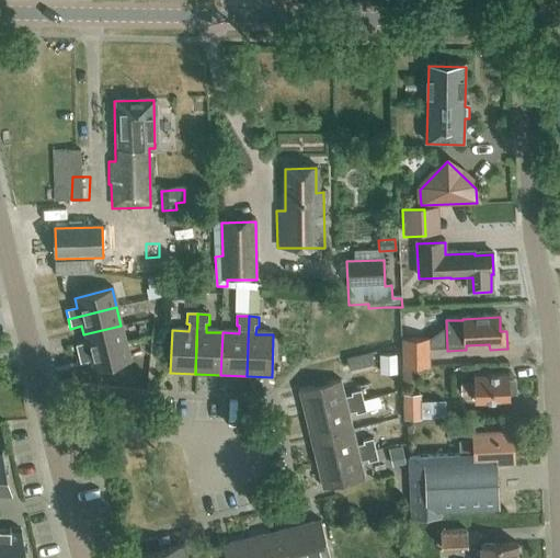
[(77,355),(125,343),(121,326),(83,334),(86,342),(75,345),(77,355)]
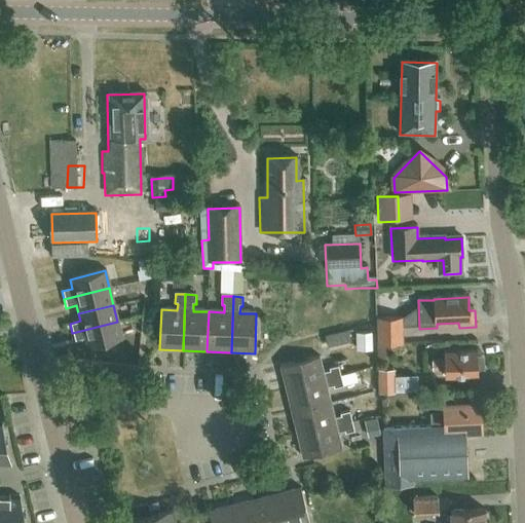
[(377,345),(400,344),(400,320),(376,321),(377,345)]
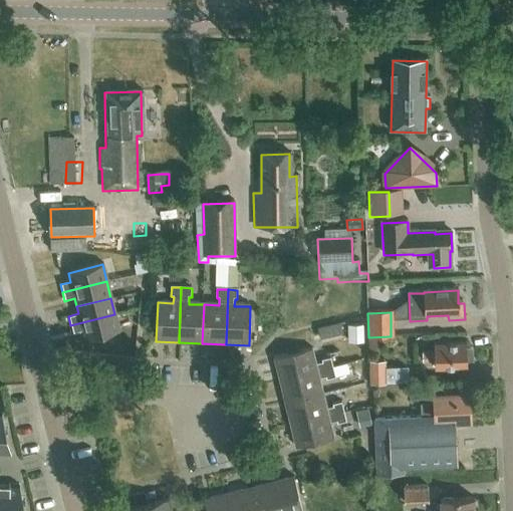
[(114,314),(70,325),(72,333),(82,331),(84,340),(119,331),(114,314)]
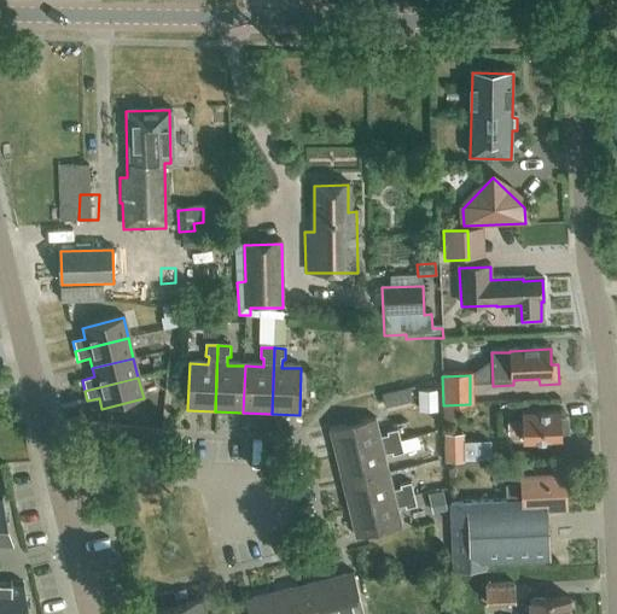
[(562,421),(560,414),(522,415),(522,426),(507,426),(508,437),(522,436),(523,445),(562,443),(562,436),(569,436),(569,421),(562,421)]
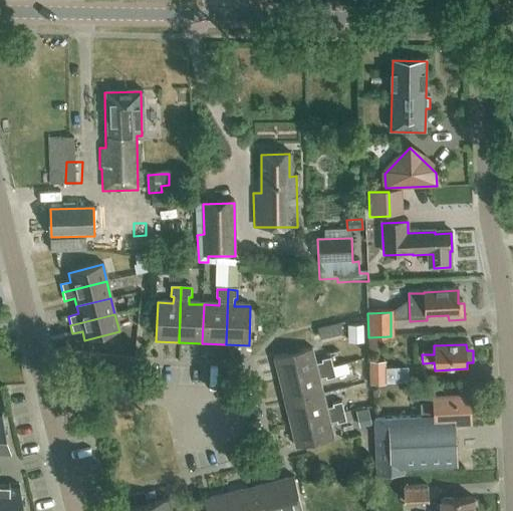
[(278,380),(332,367),(329,358),(320,360),(321,362),(314,364),(310,349),(273,358),(278,380)]
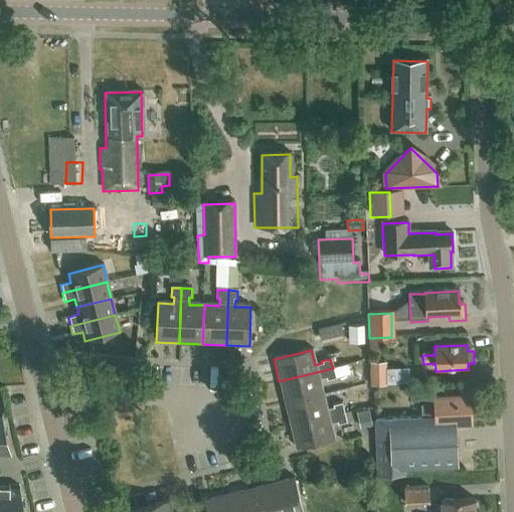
[(371,364),(371,386),(385,386),(385,364),(371,364)]
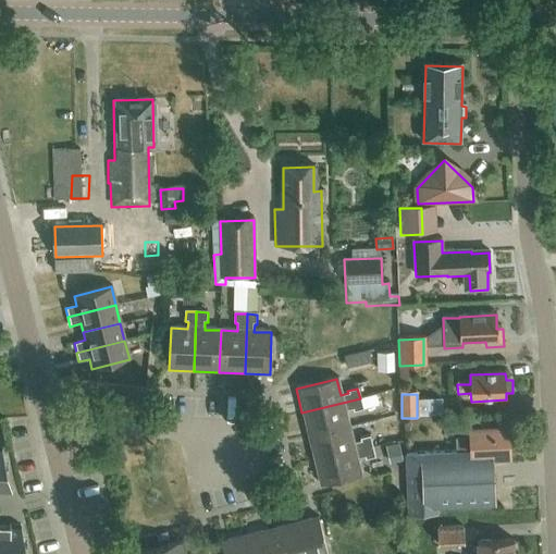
[(362,410),(360,398),(301,413),(307,438),(348,428),(345,411),(351,409),(353,413),(362,410)]
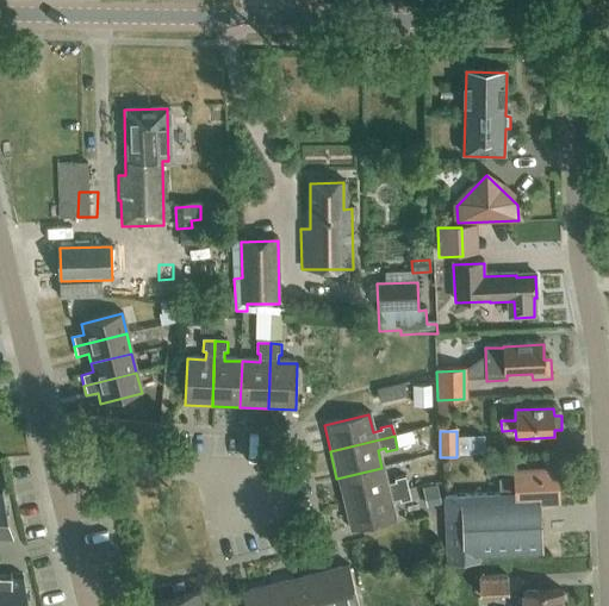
[(343,505),(406,489),(404,478),(393,480),(393,483),(386,485),(381,468),(336,479),(343,505)]
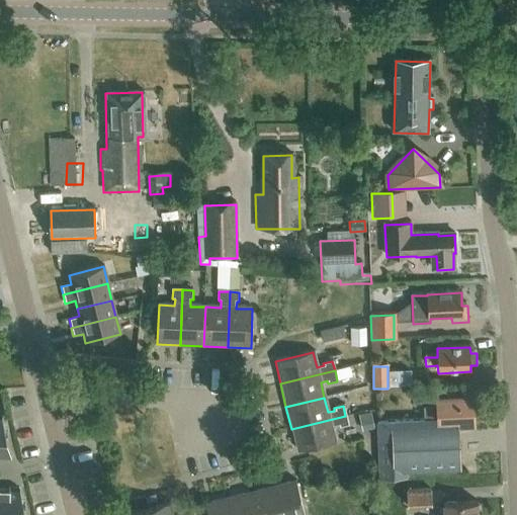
[(425,410),(425,422),(377,424),(380,482),(411,480),(410,474),(460,471),(458,426),(474,426),(472,399),(437,401),(437,410),(425,410)]
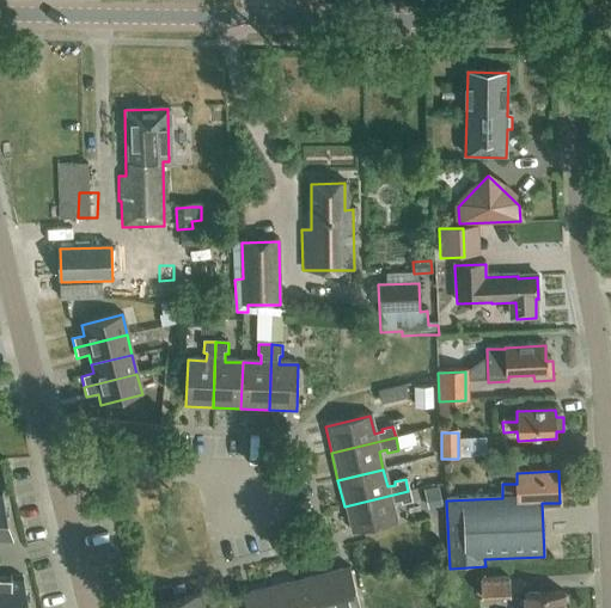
[(408,491),(344,507),(350,534),(396,522),(392,504),(399,502),(401,505),(411,503),(408,491)]
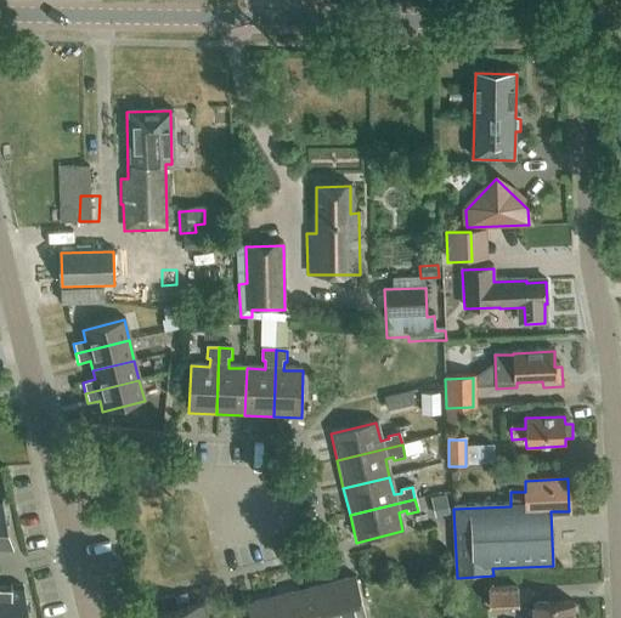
[(3,503),(0,502),(0,550),(13,550),(3,503)]
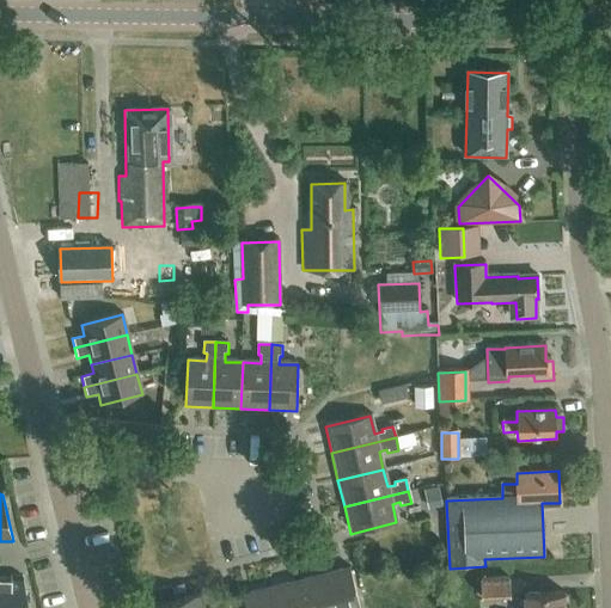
[(359,607),(350,569),(323,576),(330,607),(359,607)]
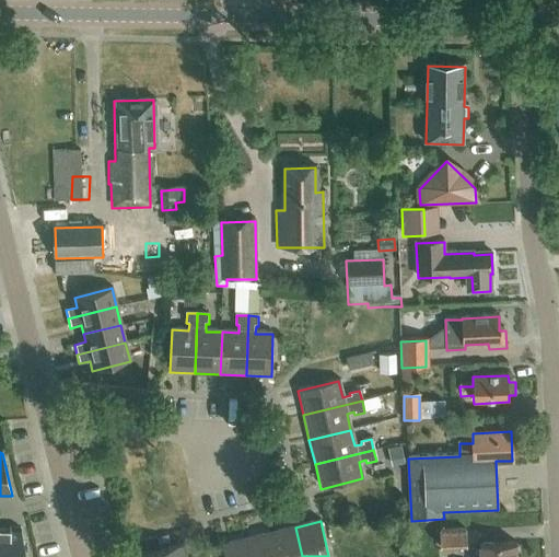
[(302,556),(295,528),(271,533),(276,556),(302,556)]
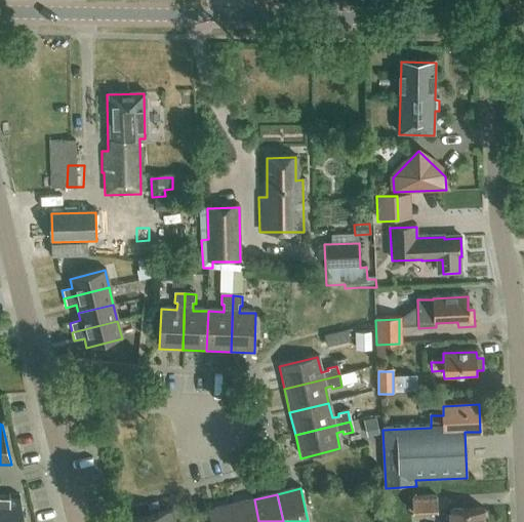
[(24,521),(18,497),(0,496),(0,521),(24,521)]
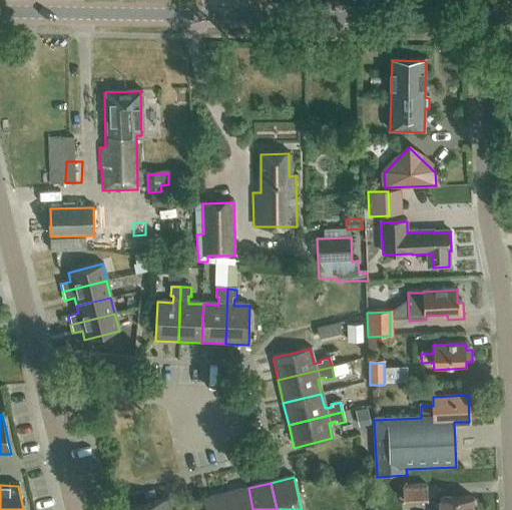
[(402,502),(426,501),(426,486),(402,487),(402,502)]
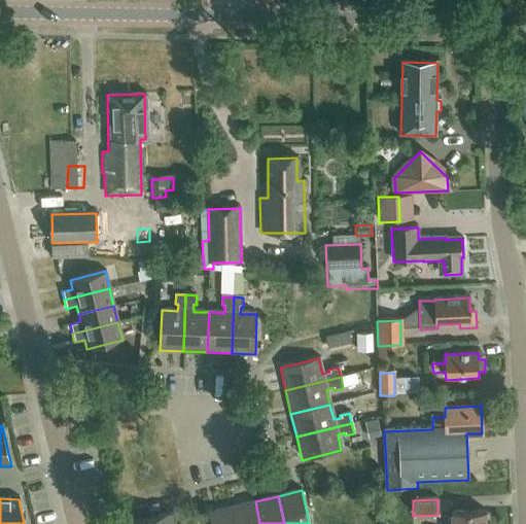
[(259,523),(255,501),(232,508),(236,523),(259,523)]
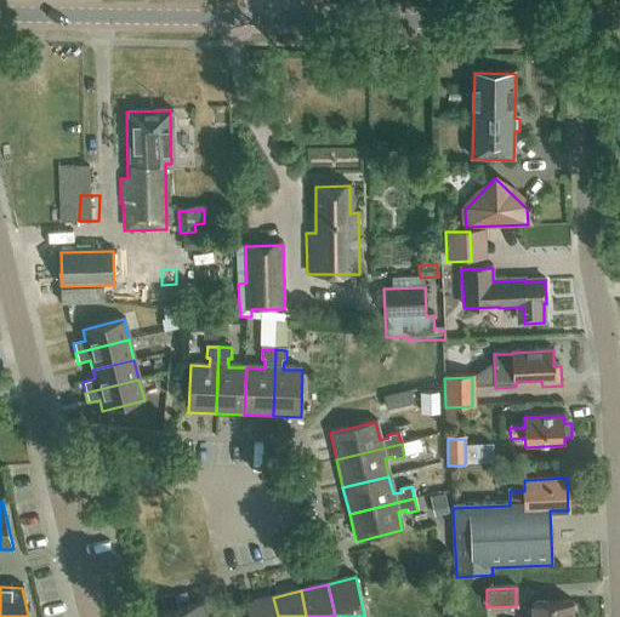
[(278,616),(273,598),(246,604),(249,616),(278,616)]
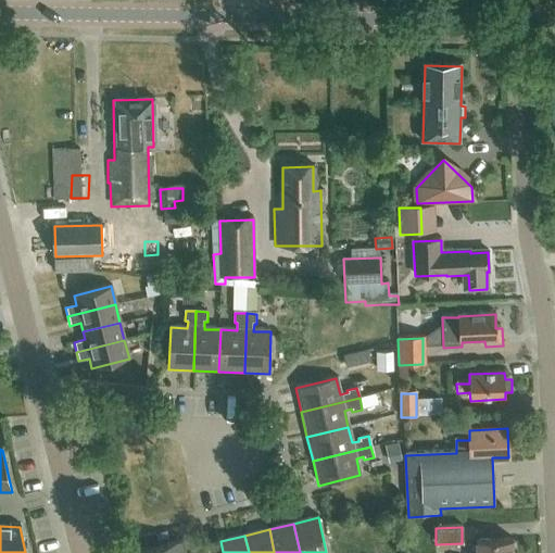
[(512,552),(512,540),(474,542),(474,552),(512,552)]
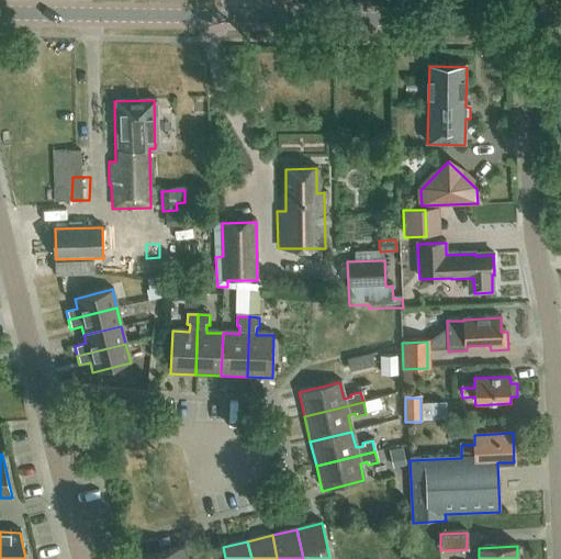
[(184,558),(182,547),(159,551),(160,558),(184,558)]
